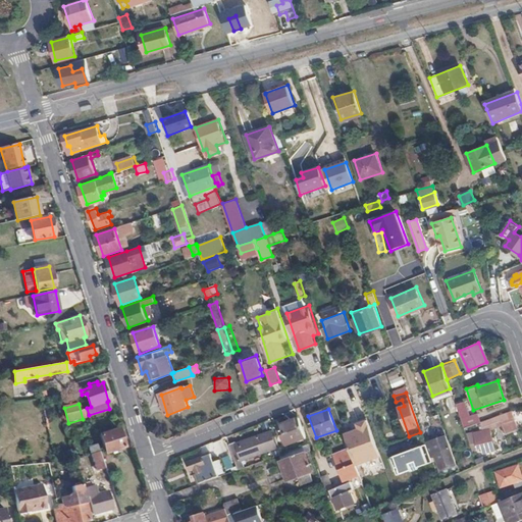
[(466,427),(463,428),(471,451),(481,447),(482,453),(493,450),(489,429),(502,425),(505,432),(518,428),(512,410),(480,421),(466,427)]
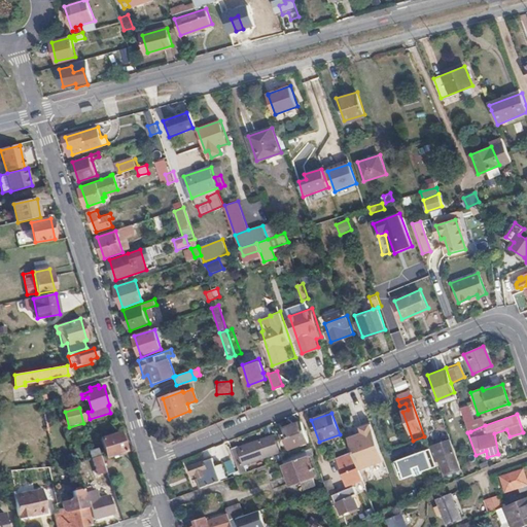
[(470,431),(485,425),(482,418),(467,423),(470,431)]
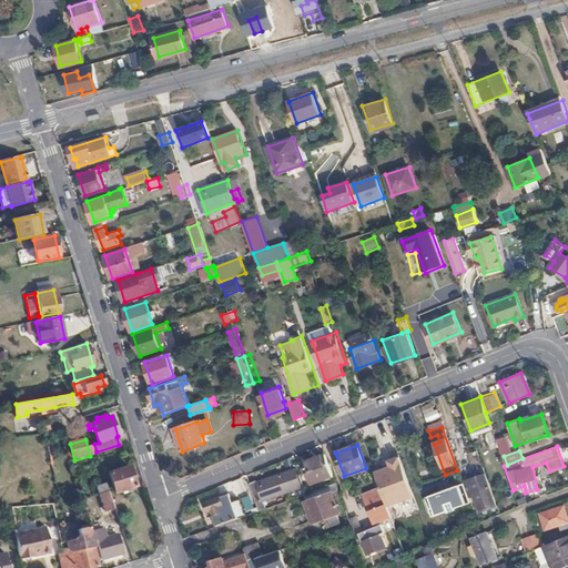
[(333,476),(325,454),(305,462),(313,483),(333,476)]
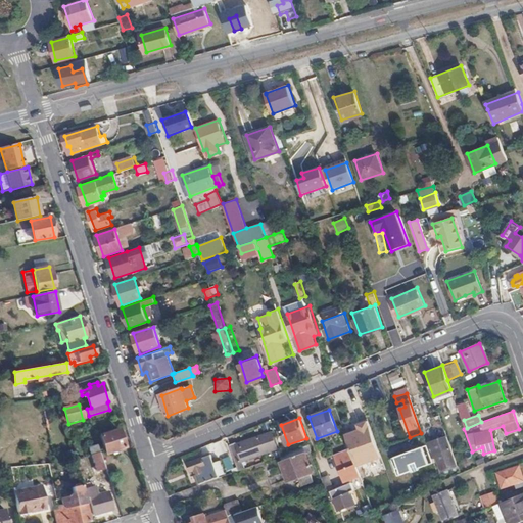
[(452,428),(448,418),(442,420),(445,430),(452,428)]
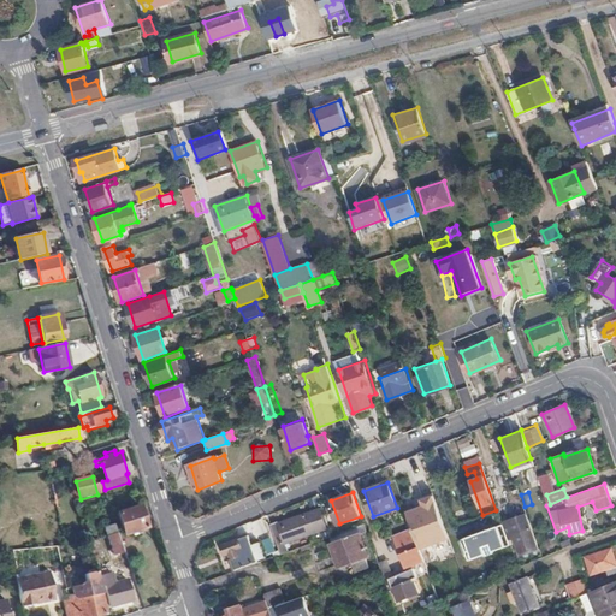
[(413,528),(420,549),(450,538),(433,495),(421,499),(424,505),(407,511),(413,528)]
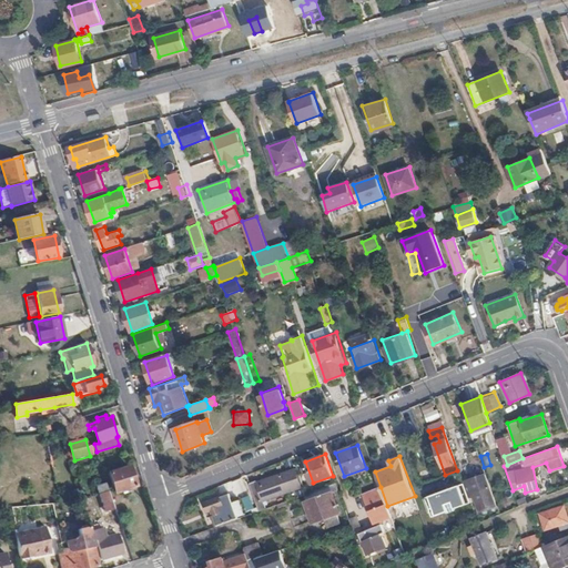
[(135,487),(129,467),(109,473),(115,493),(135,487)]
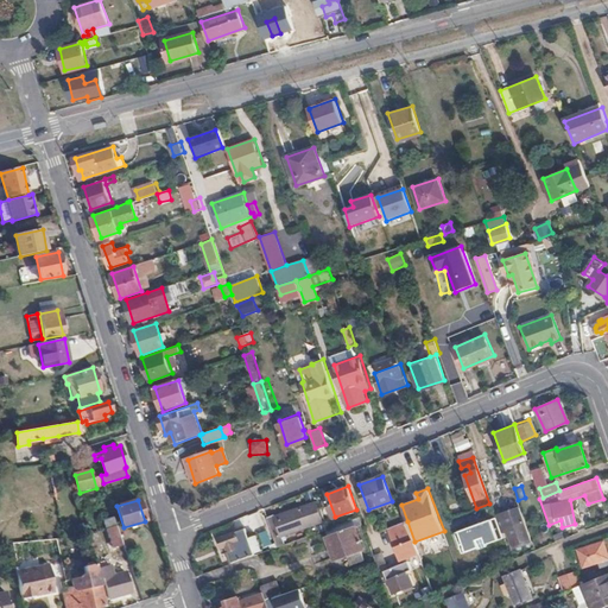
[(273,513),(266,517),(278,545),(285,543),(282,536),(322,520),(315,501),(274,515),(273,513)]
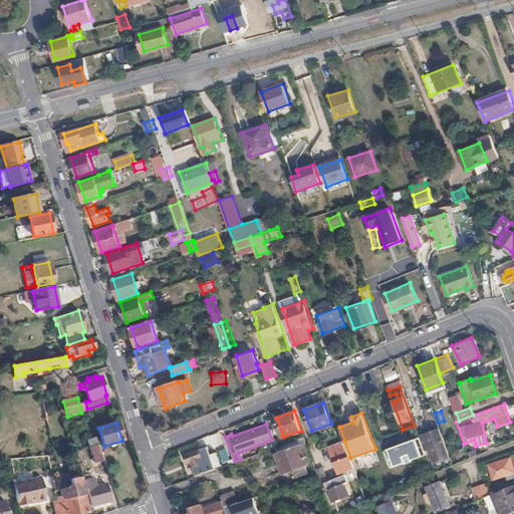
[(443,439),(439,428),(423,434),(433,463),(448,458),(441,439),(443,439)]
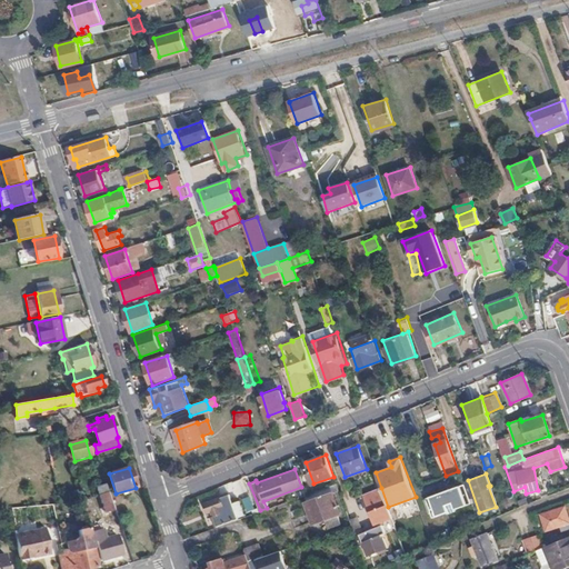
[(508,490),(502,475),(490,478),(496,495),(508,490)]
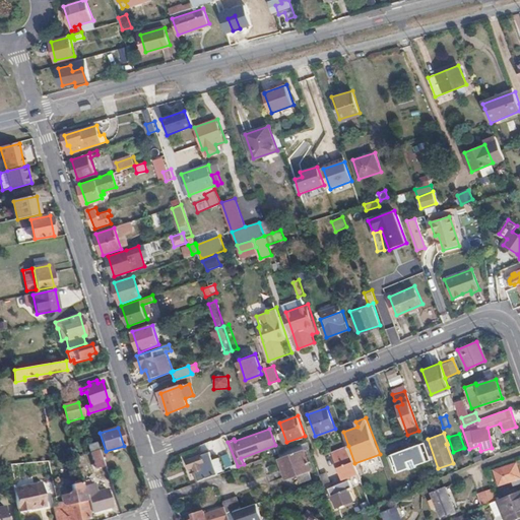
[(96,469),(106,466),(100,448),(99,443),(89,445),(96,469)]
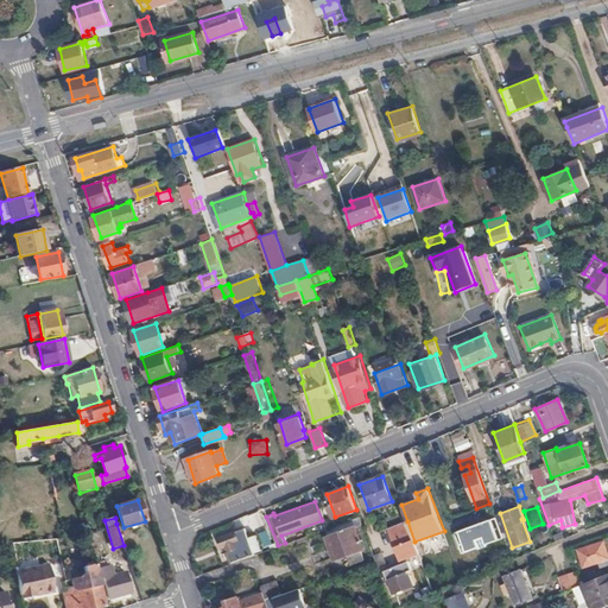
[(495,518),(455,532),(462,552),(479,546),(480,549),(487,545),(487,544),(502,538),(495,518)]
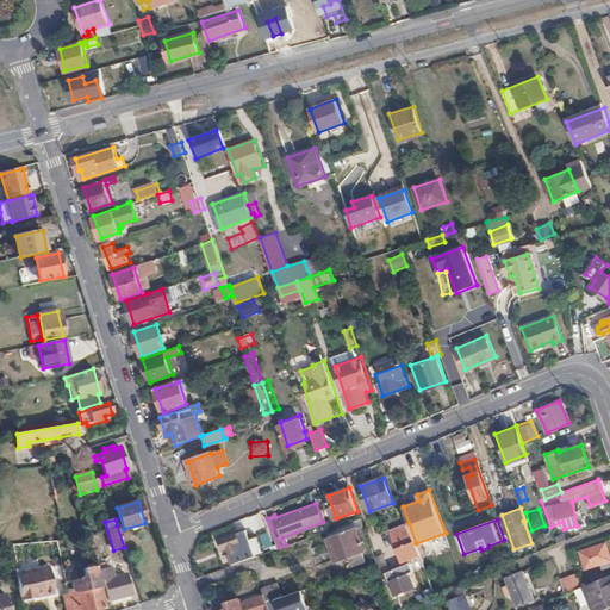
[(390,530),(403,562),(411,559),(421,555),(416,543),(409,523),(390,530)]
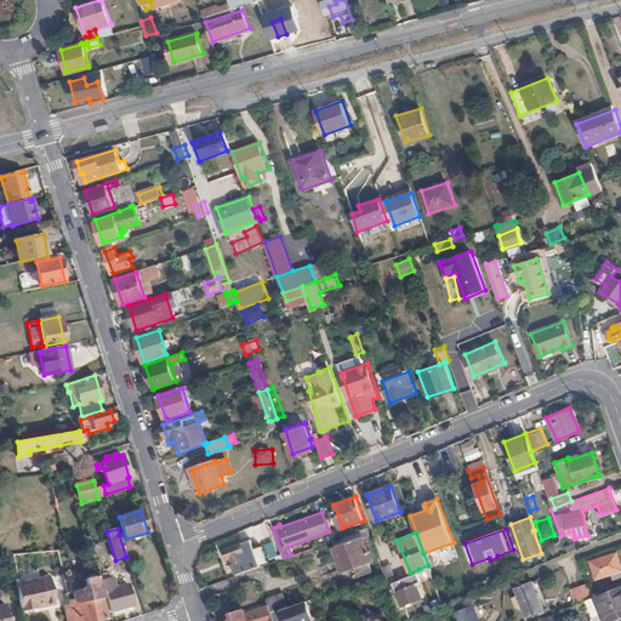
[(370,562),(362,539),(334,550),(341,571),(370,562)]
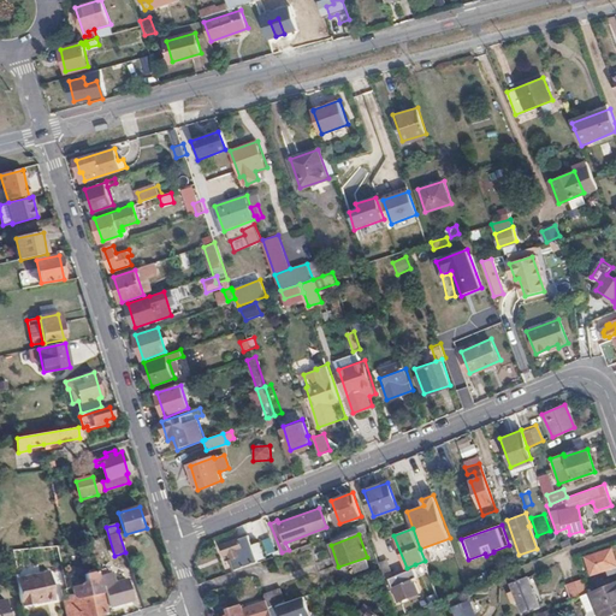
[(227,554),(235,572),(265,561),(260,548),(253,551),(247,535),(220,546),(224,556),(227,554)]
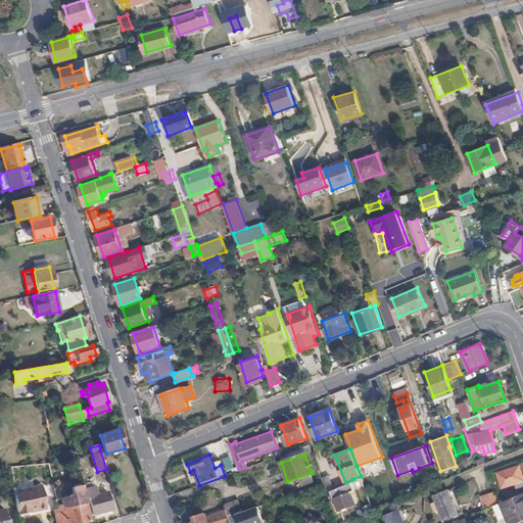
[(223,460),(228,471),(235,468),(230,457),(223,460)]
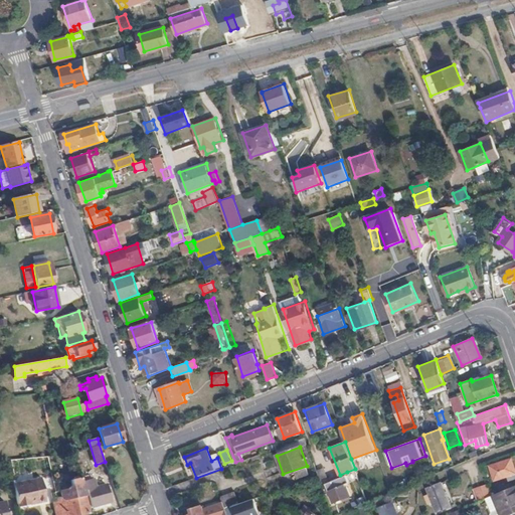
[(514,478),(514,471),(510,459),(496,463),(501,479),(507,476),(508,481),(514,478)]
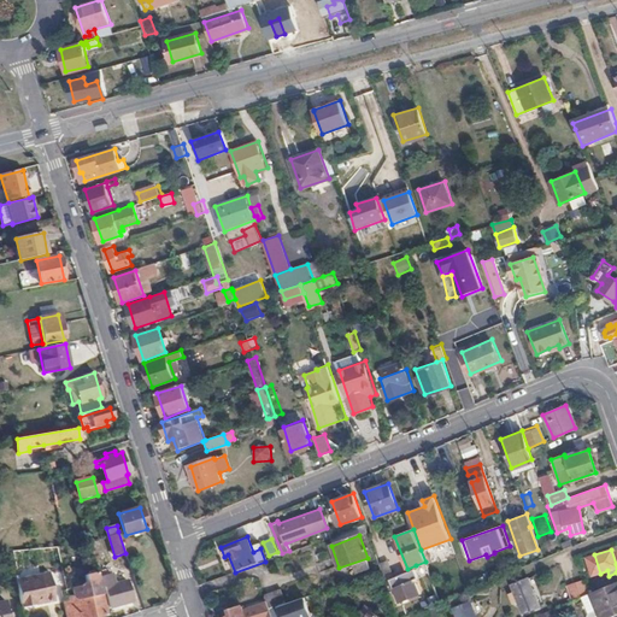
[(98,573),(103,588),(105,588),(111,606),(134,599),(128,580),(115,583),(109,564),(95,568),(97,571),(98,573)]
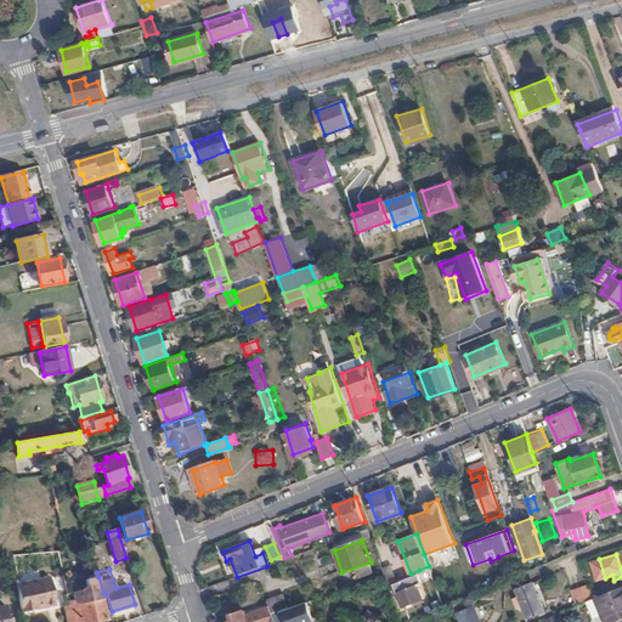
[(422,583),(418,575),(412,577),(394,584),(403,608),(423,599),(417,584),(422,583)]
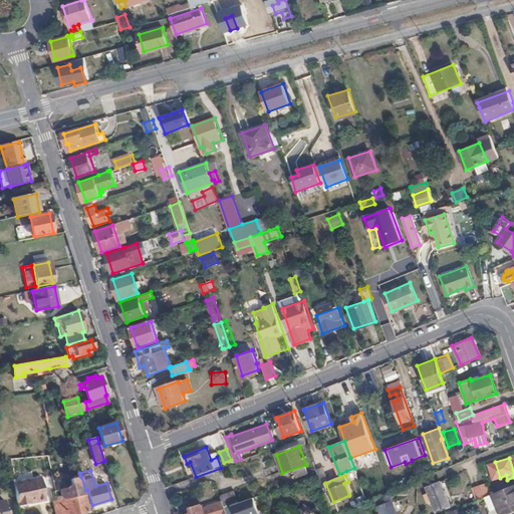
[(15,489),(19,506),(31,504),(30,500),(38,499),(39,502),(47,500),(41,476),(14,482),(15,489)]
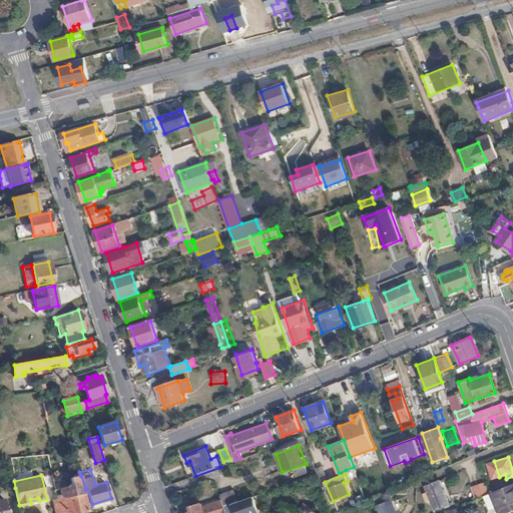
[(52,498),(56,512),(79,512),(89,511),(84,494),(86,493),(85,489),(81,476),(80,475),(70,478),(71,483),(66,487),(59,488),(61,496),(52,498)]
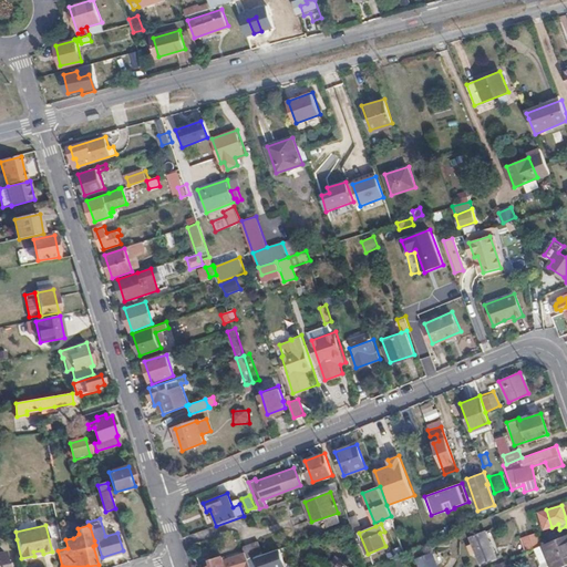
[(470,537),(481,564),(495,557),(484,531),(470,537)]
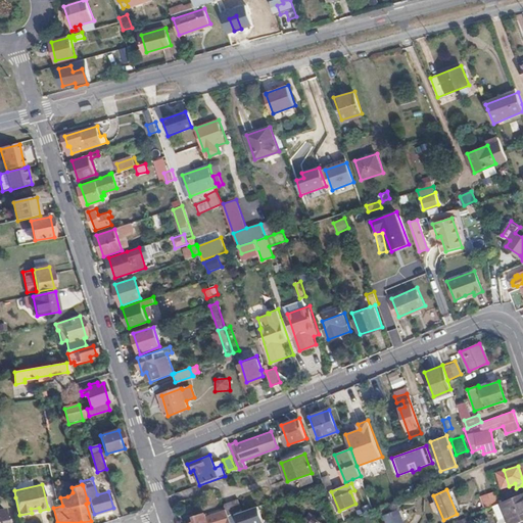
[(492,491),(487,493),(491,506),(497,503),(492,491)]
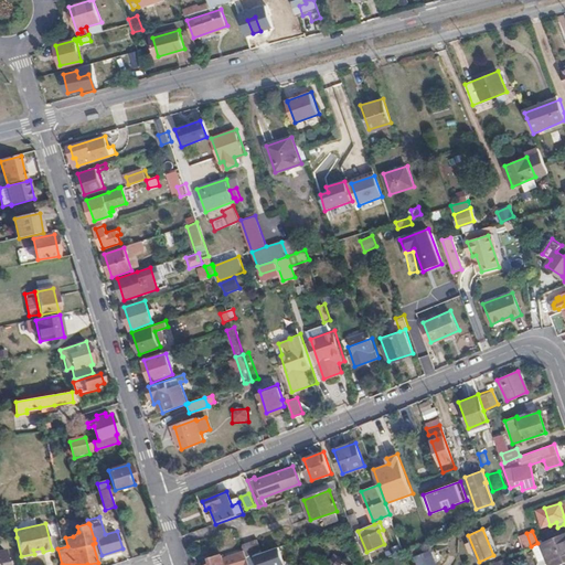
[(564,531),(547,539),(540,543),(548,564),(557,564),(564,562),(564,531)]
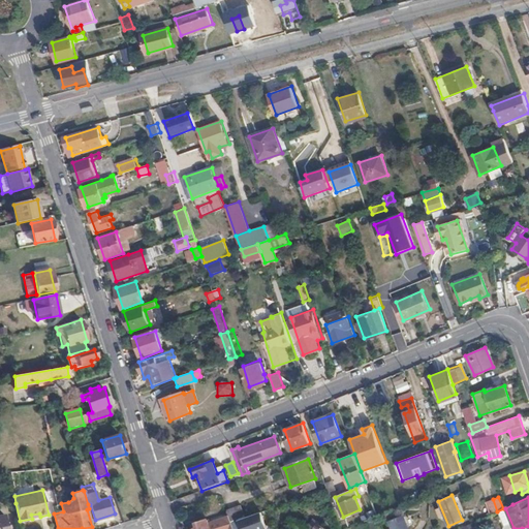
[(497,511),(493,499),(484,503),(489,515),(497,511)]
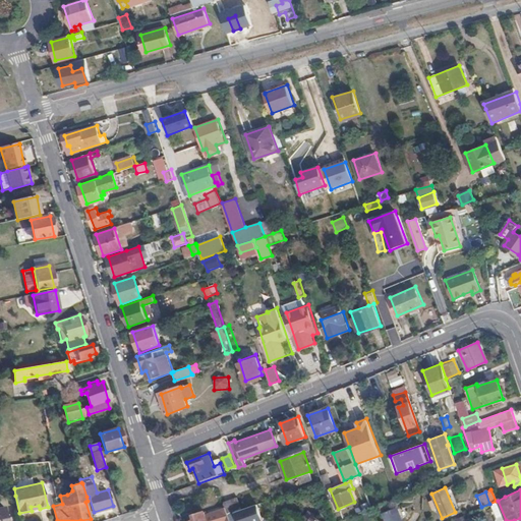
[(234,499),(223,503),(225,506),(228,515),(235,513),(239,511),(234,499)]
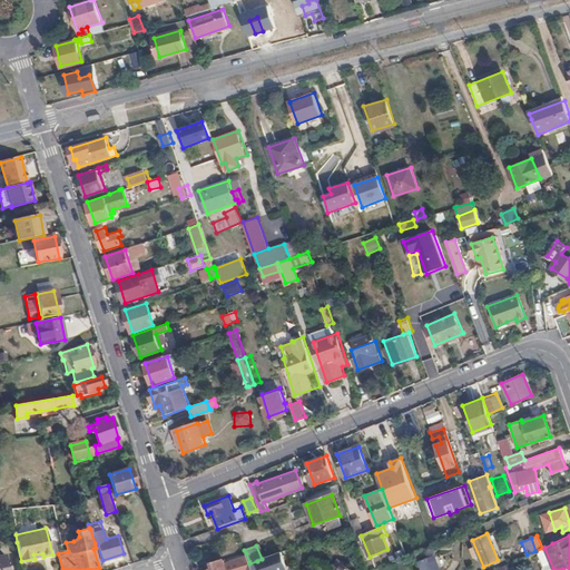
[(249,563),(246,553),(237,557),(241,569),(251,569),(252,569),(249,563)]
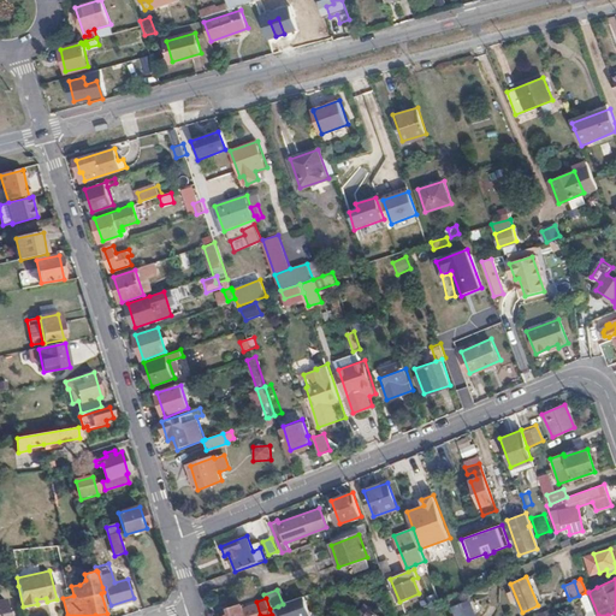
[(0,615),(10,615),(7,599),(0,600),(0,615)]
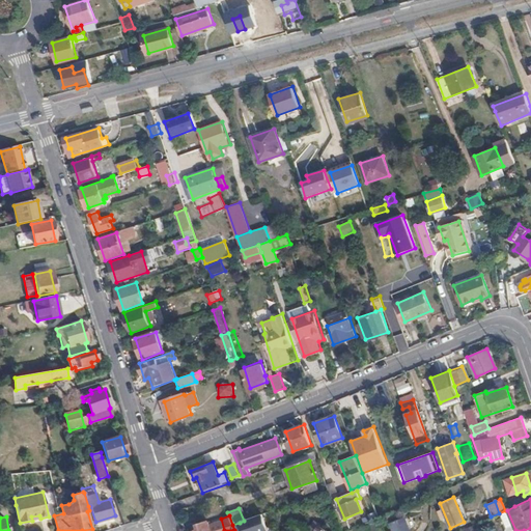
[(411,530),(404,516),(391,522),(394,530),(411,530)]
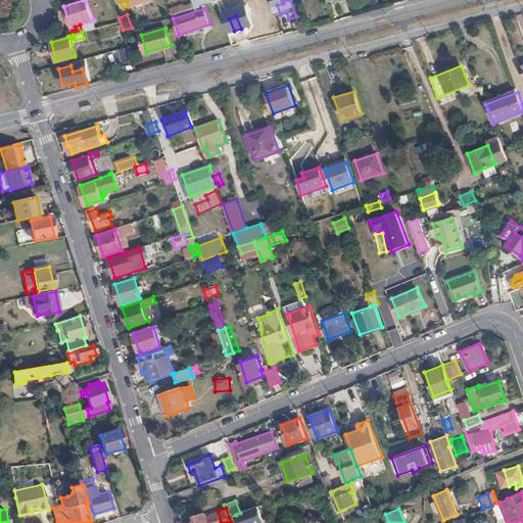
[(302,520),(306,522),(307,522),(314,516),(315,515),(310,511),(302,520)]
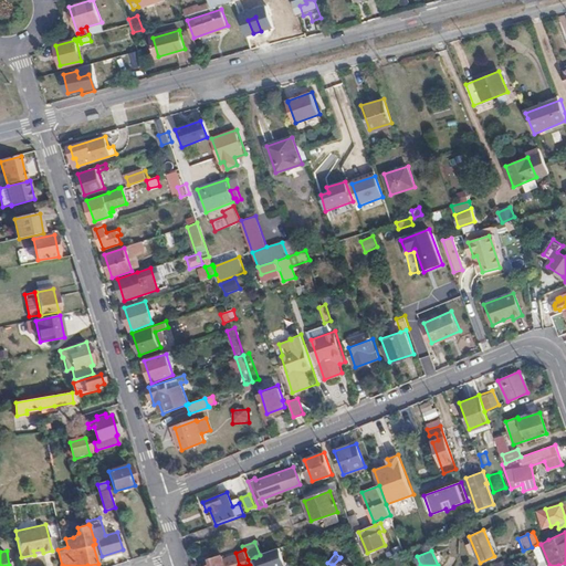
[(206,565),(223,565),(220,555),(210,558),(212,564),(206,565)]
